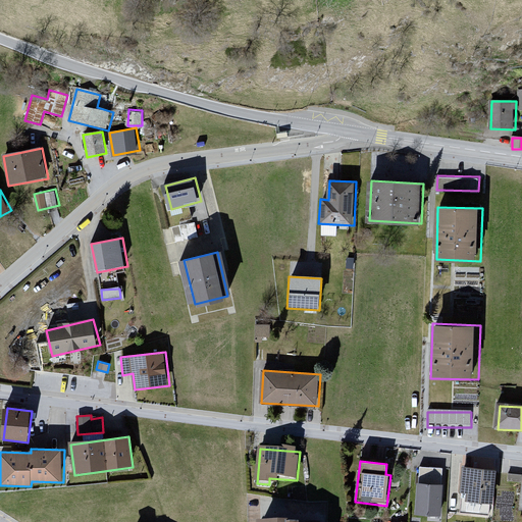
[(500,471),(462,466),(456,515),(493,519),(500,471)]
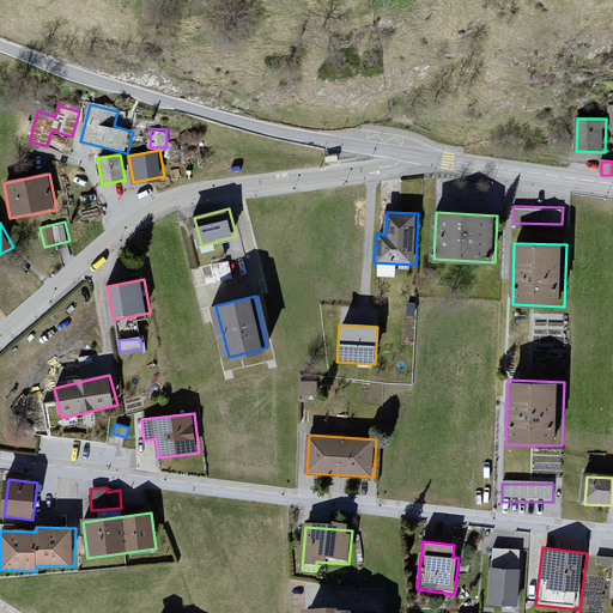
[(521,551),(492,548),(487,607),(516,610),(521,551)]
